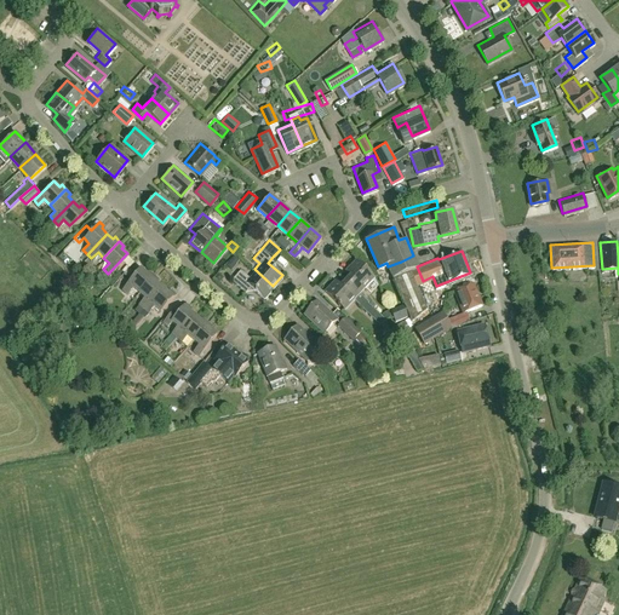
[(417,283),(423,281),(417,266),(413,256),(401,262),(388,266),(391,276),(402,302),(389,308),(395,320),(408,314),(411,320),(427,306),(417,283)]
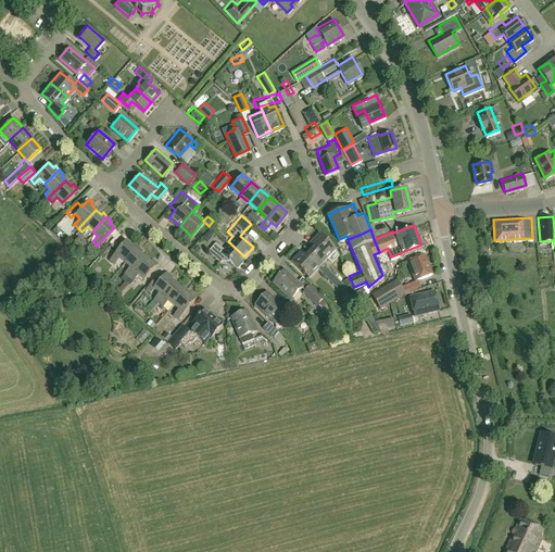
[(314,245),(308,249),(320,261),(322,261),(335,247),(318,231),(310,240),(314,245)]
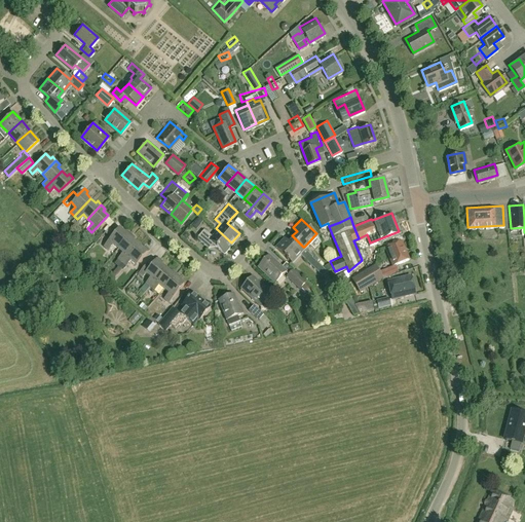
[(117,247),(129,232),(125,228),(123,230),(118,226),(103,244),(107,247),(112,241),(117,247)]
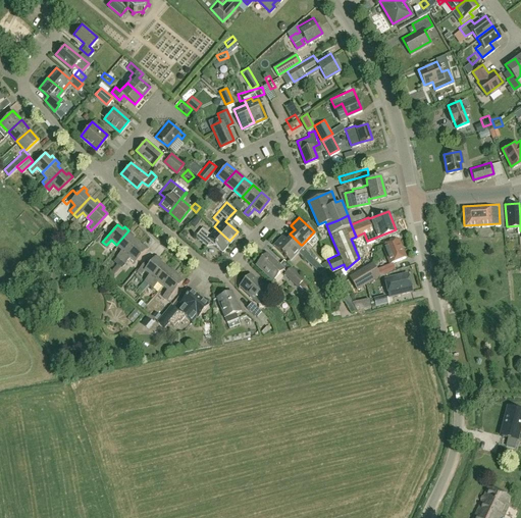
[(229,241),(214,226),(209,232),(201,225),(195,234),(206,244),(210,239),(221,249),(229,241)]
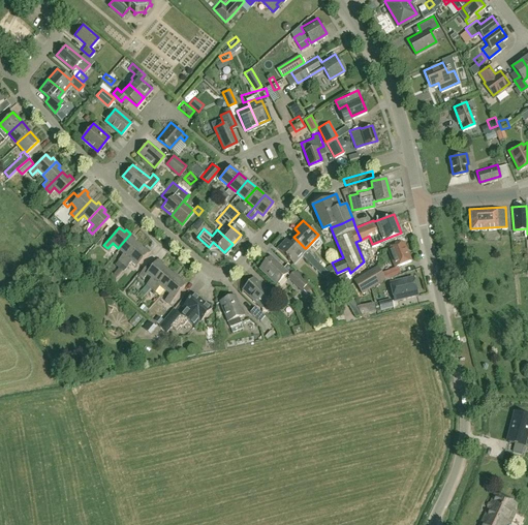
[(122,260),(137,243),(132,239),(134,237),(130,234),(118,248),(122,252),(118,257),(122,260)]
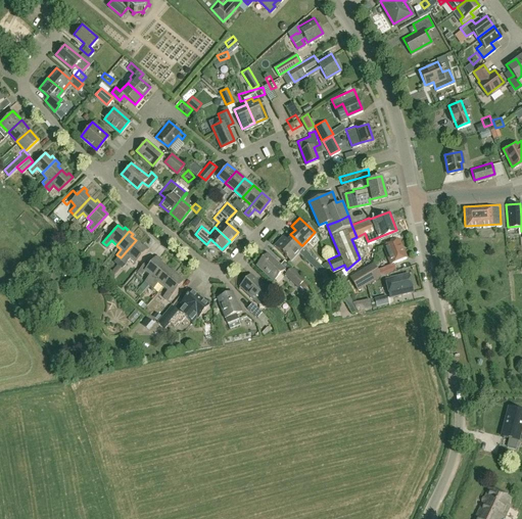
[(306,249),(302,245),(301,245),(290,234),(286,239),(282,235),(274,244),(289,258),(297,250),(305,257),(305,258),(320,272),(324,268),(325,267),(310,253),(309,251),(306,249)]
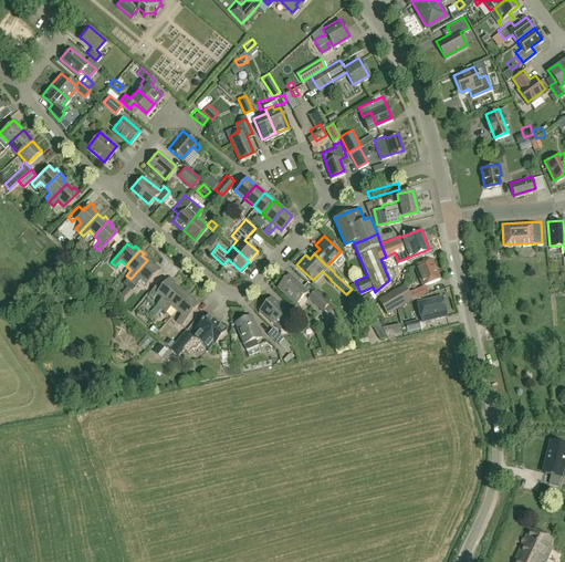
[(415,263),(421,283),(439,277),(431,257),(415,263)]
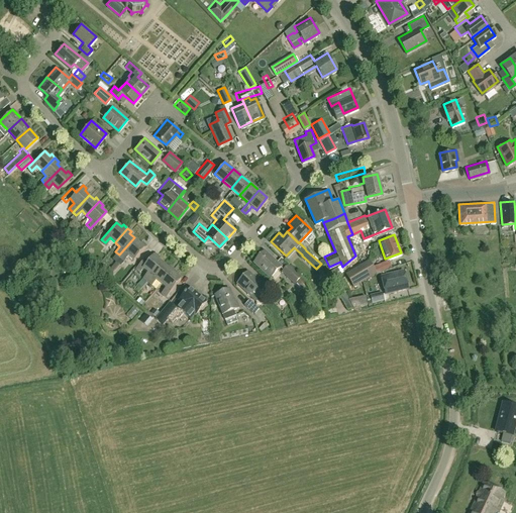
[(139,241),(134,237),(119,254),(123,259),(127,253),(133,258),(145,243),(141,240),(139,241)]
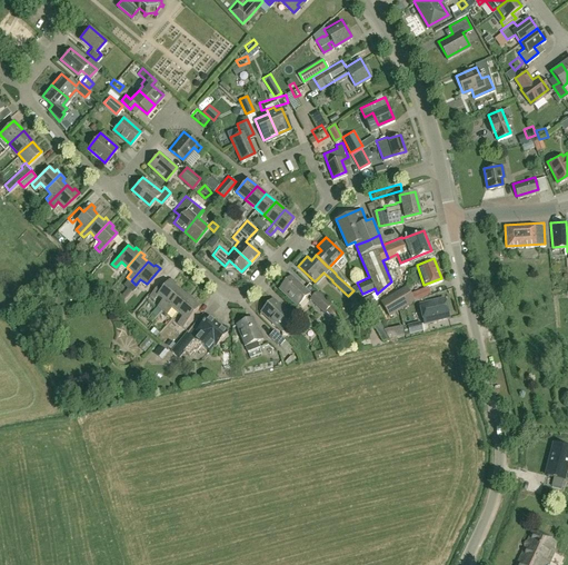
[(297,303),(308,290),(290,274),(278,286),(291,299),(292,298),(297,303)]
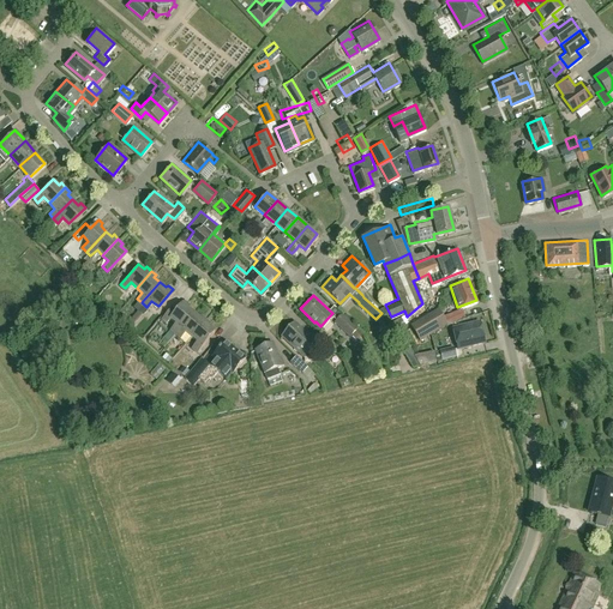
[(174,332),(193,311),(186,305),(188,302),(184,299),(175,307),(172,303),(160,317),(164,320),(169,315),(175,321),(169,327),(174,332)]
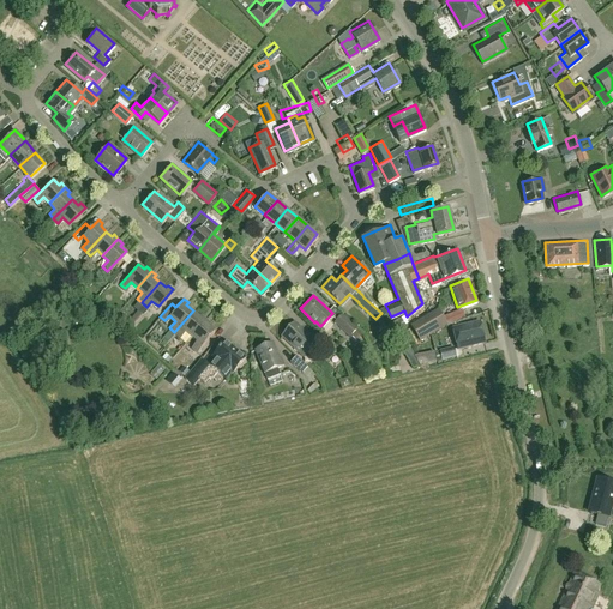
[(91,305),(86,312),(97,321),(102,315),(91,305)]
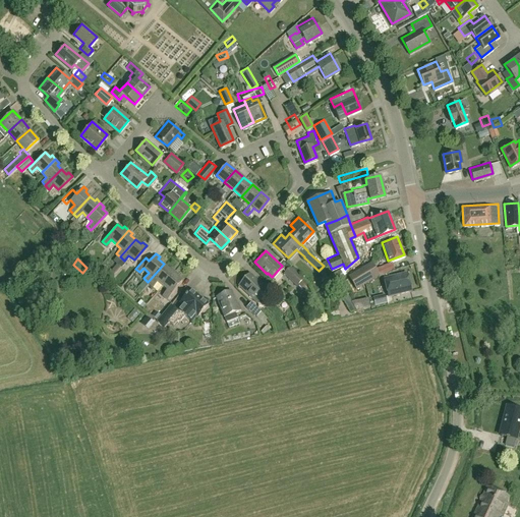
[(370,261),(348,274),(355,286),(378,273),(370,261)]
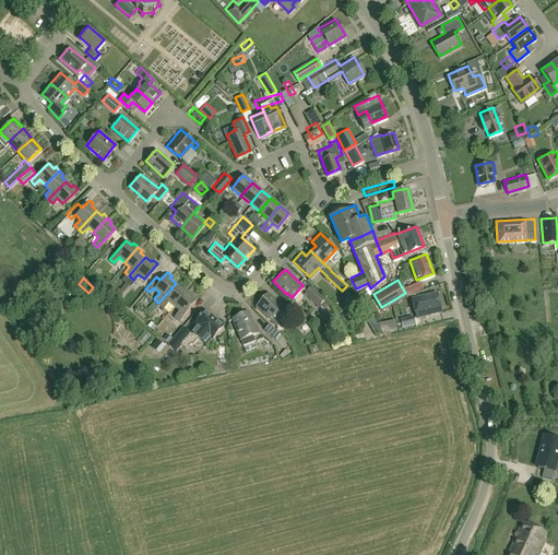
[(125,281),(115,291),(121,296),(130,286),(125,281)]
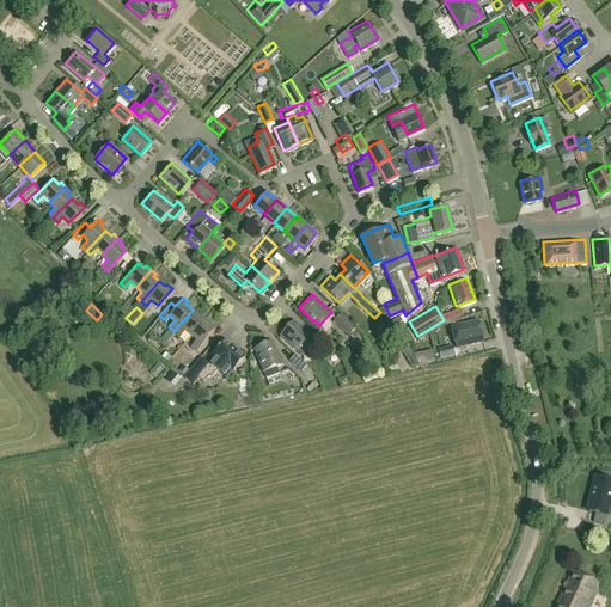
[(189,332),(205,316),(200,312),(197,314),(193,310),(173,331),(178,335),(184,327),(189,332)]
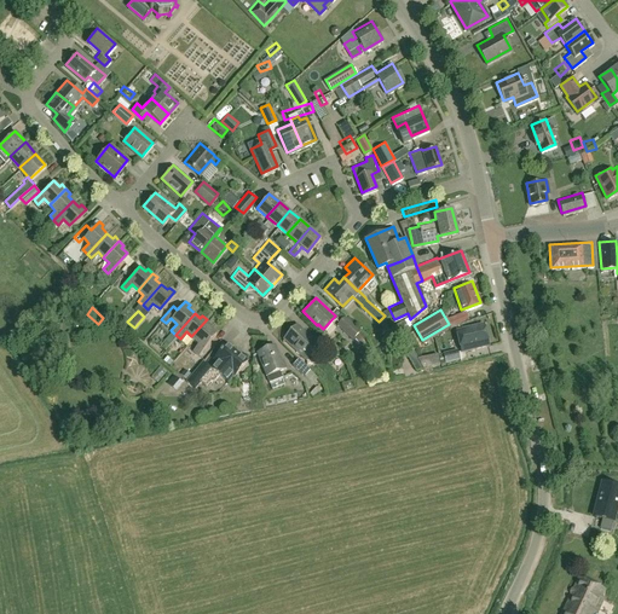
[(359,329),(344,314),(336,322),(352,337),(359,329)]
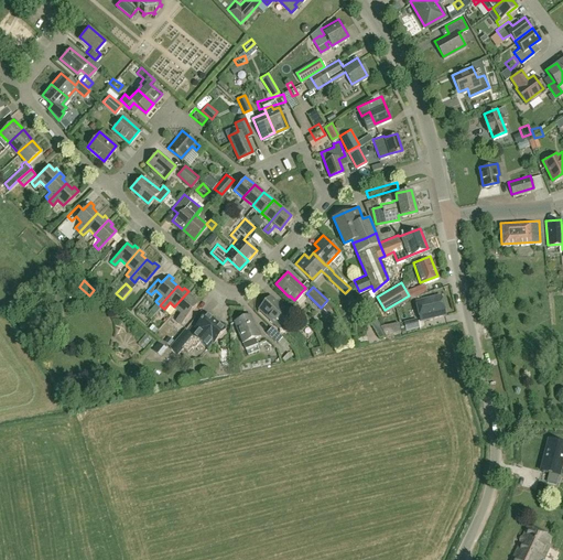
[(193,295),(188,291),(174,307),(181,312),(175,318),(180,321),(196,302),(191,298),(193,295)]
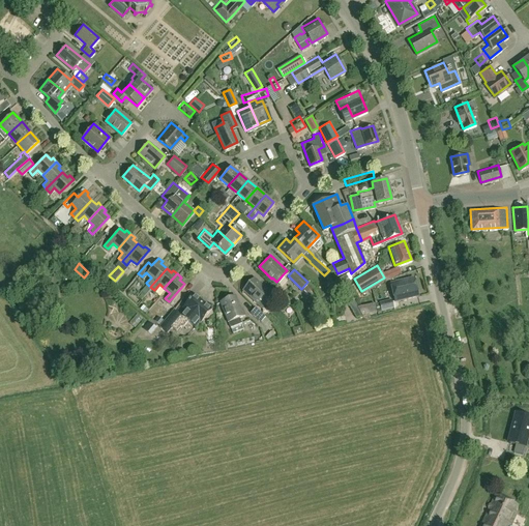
[(413,275),(389,281),(394,299),(417,293),(413,275)]
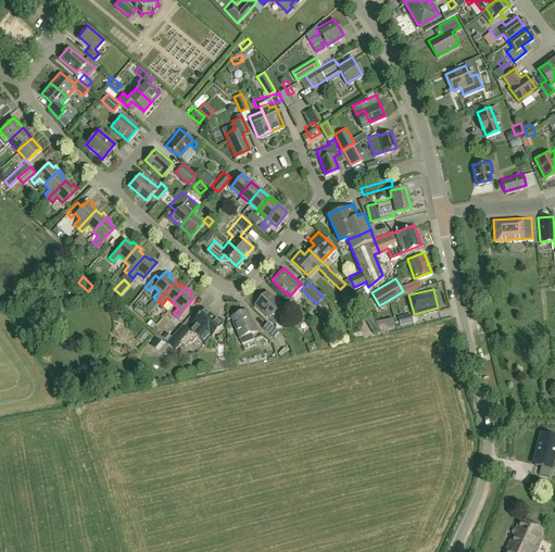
[(274,321),(286,308),(266,290),(254,302),(274,321)]
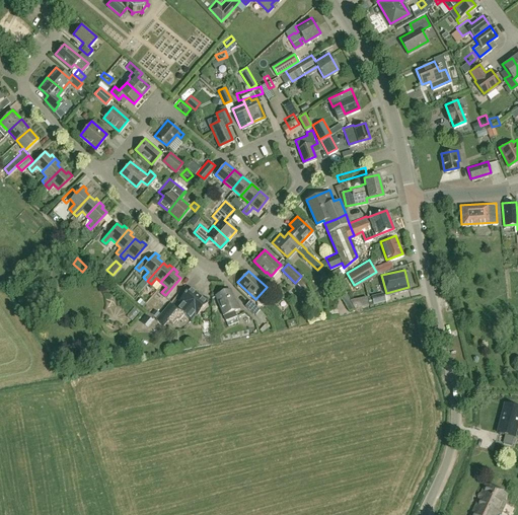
[(283,295),(273,284),(267,291),(277,301),(281,297),(283,295)]
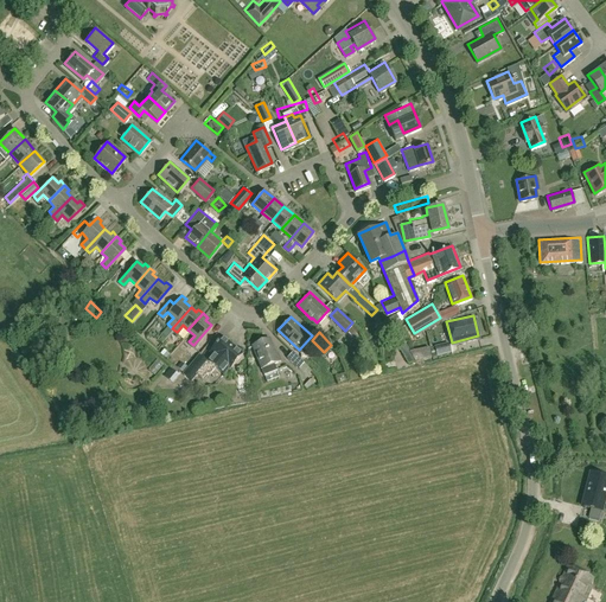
[(209,350),(211,352),(205,359),(197,352),(182,372),(189,378),(195,371),(201,376),(205,371),(209,371),(214,364),(219,369),(224,369),(228,365),(228,366),(242,351),(222,334),(209,350)]
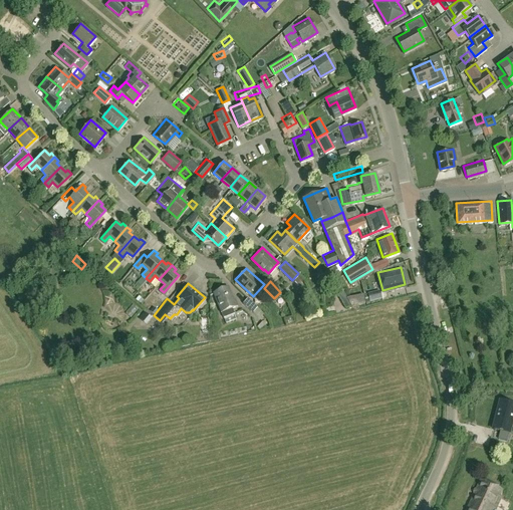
[(228,285),(213,291),(220,310),(221,310),(223,315),(234,311),(231,305),(235,304),(228,285)]
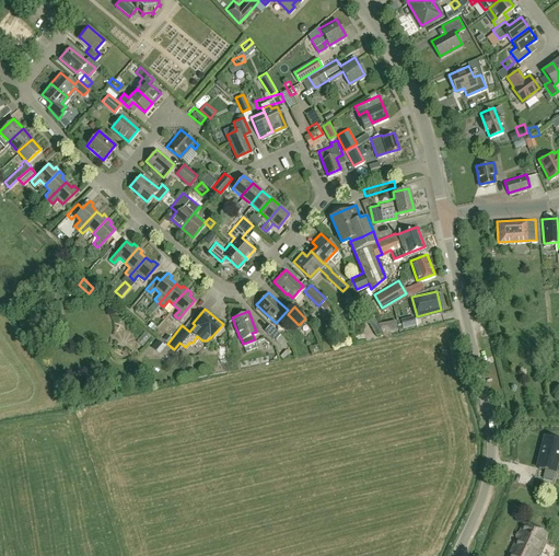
[(415,323),(412,314),(400,317),(403,326),(415,323)]
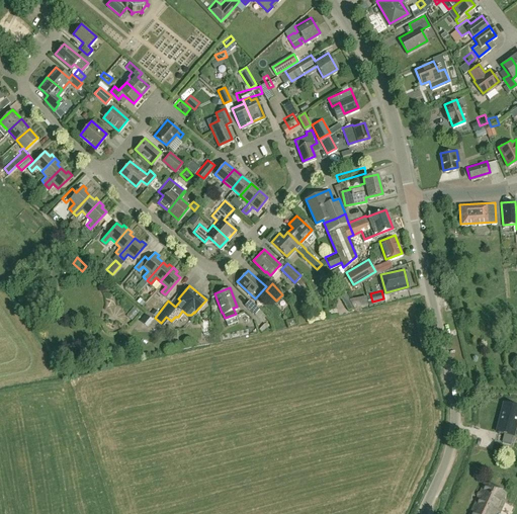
[(365,293),(349,297),(353,307),(367,303),(365,293)]
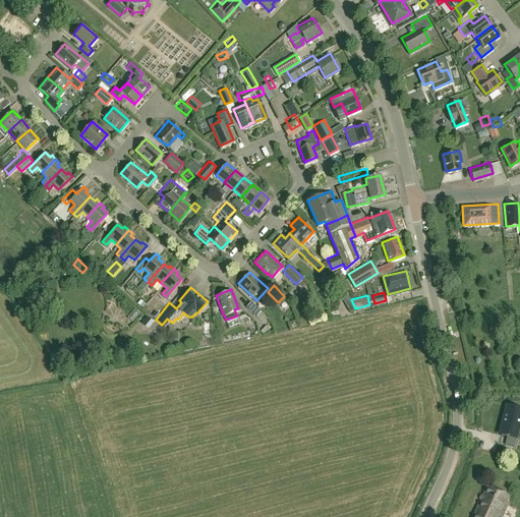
[(250,300),(249,299),(245,304),(255,314),(263,321),(267,316),(261,309),(250,300)]
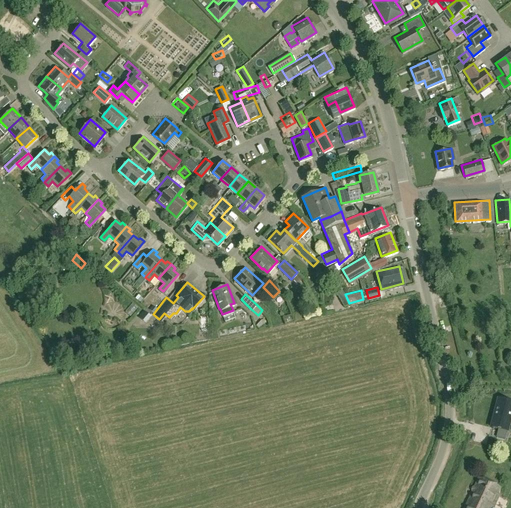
[(132,300),(124,310),(129,314),(137,305),(132,300)]
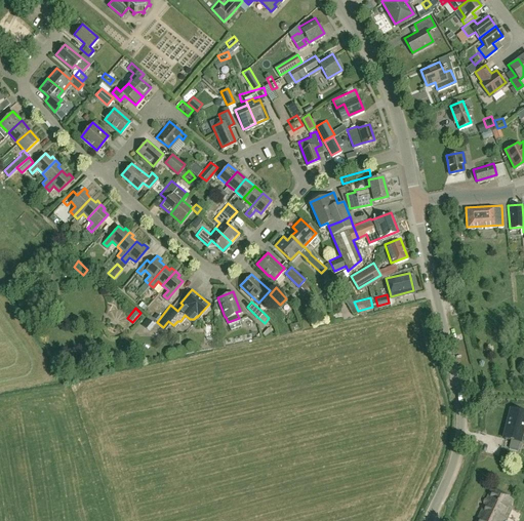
[(153,322),(146,316),(140,323),(147,329),(153,322)]
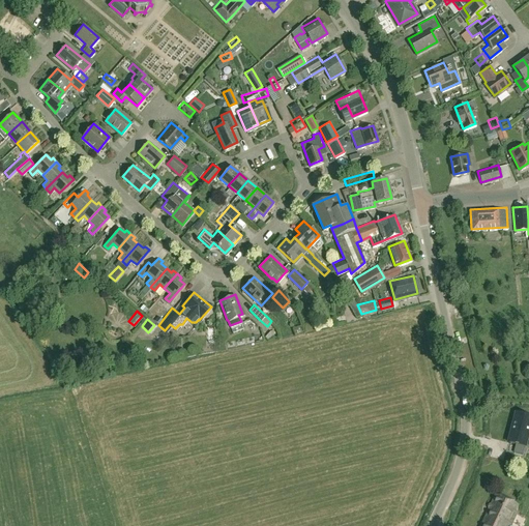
[(525,446),(528,417),(511,416),(508,445),(525,446)]
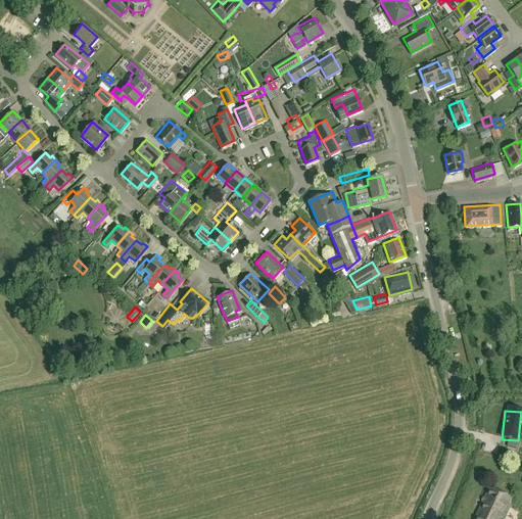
[(509,504),(508,501),(510,496),(487,485),(471,518),(499,518),(501,516),(504,515),(509,504)]
